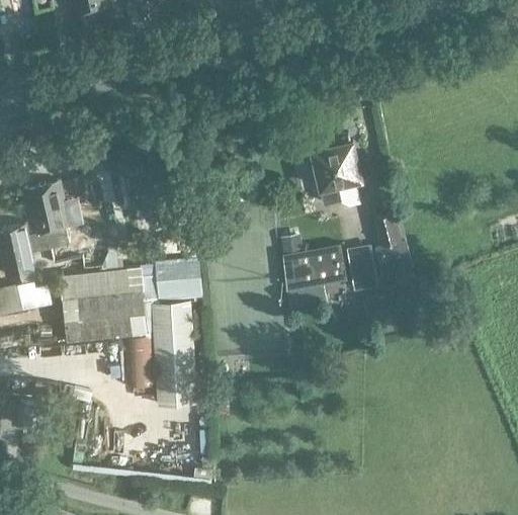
[(111,7),(108,0),(70,0),(74,16),(111,7)]
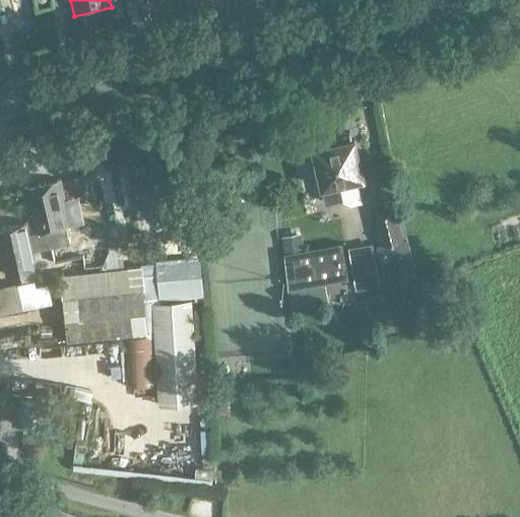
[(353,188),(352,183),(363,181),(354,142),(350,143),(349,136),(334,138),(335,147),(314,152),(315,154),(308,156),(311,173),(318,171),(326,205),(342,201),(350,207),(362,205),(358,187),(353,188)]
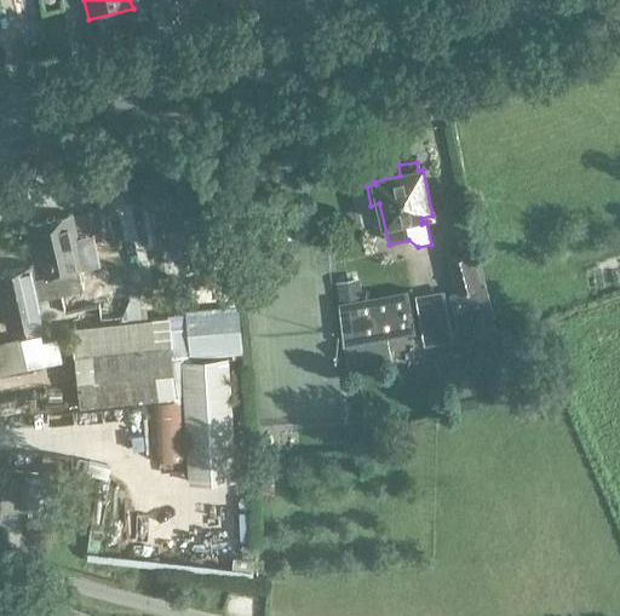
[(73,218),(28,228),(38,269),(0,276),(0,292),(9,332),(42,324),(38,304),(84,294),(79,274),(84,272),(73,218)]
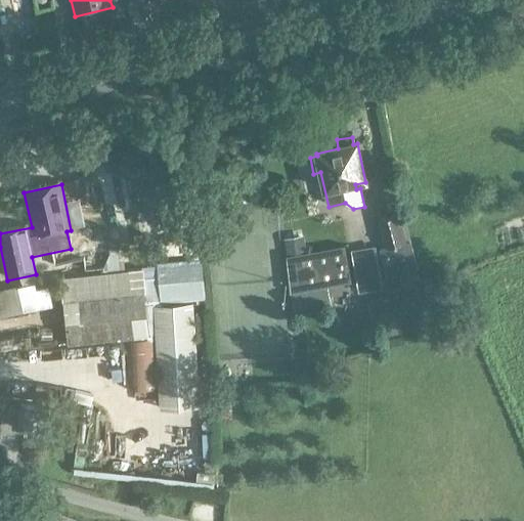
[(418,273),(404,217),(399,218),(398,216),(377,221),(384,250),(379,251),(386,281),(418,273)]
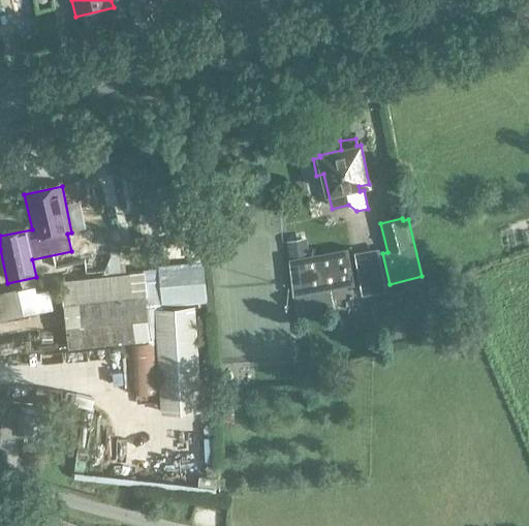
[(331,290),(353,286),(347,250),(309,256),(306,234),(285,237),(289,260),(288,260),(297,320),(334,315),(331,290)]
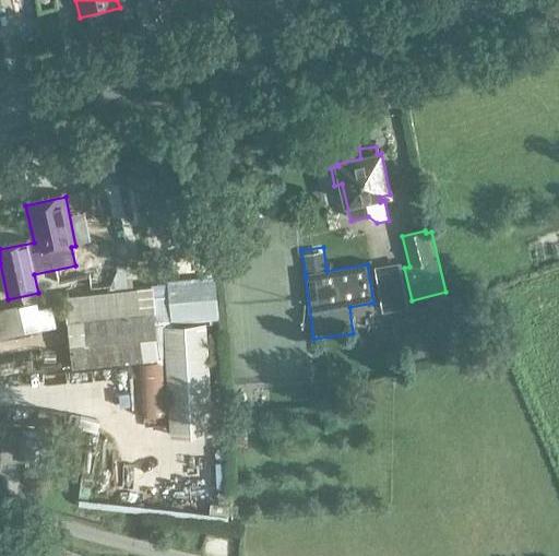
[(373,269),(381,314),(407,310),(400,264),(373,269)]
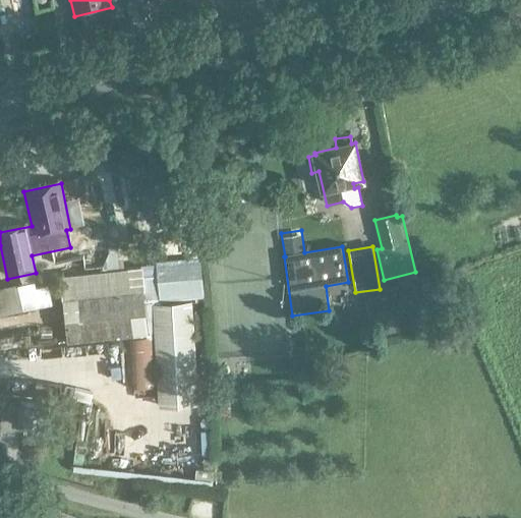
[(159,301),(203,298),(199,261),(157,264),(159,301)]
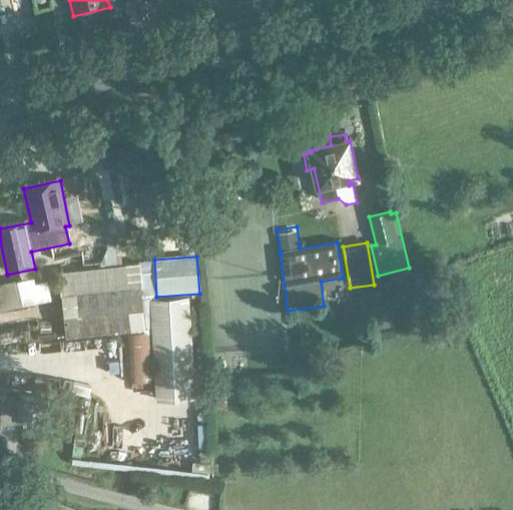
[(126,267),(58,274),(66,339),(144,331),(144,325),(145,325),(141,288),(137,288),(136,276),(127,277),(126,267)]
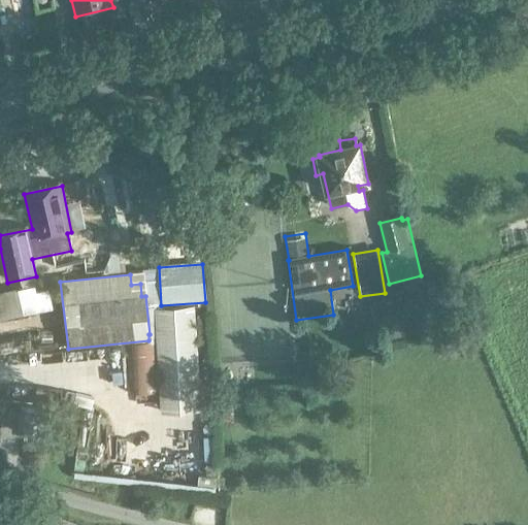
[(194,308),(155,309),(161,416),(200,414),(194,308)]
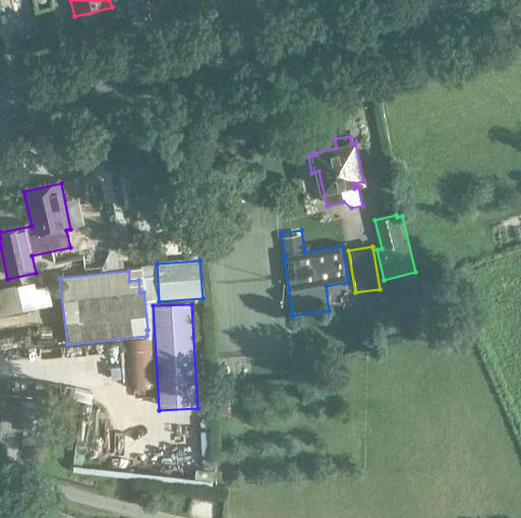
[(123,340),(126,389),(155,388),(152,338),(123,340)]
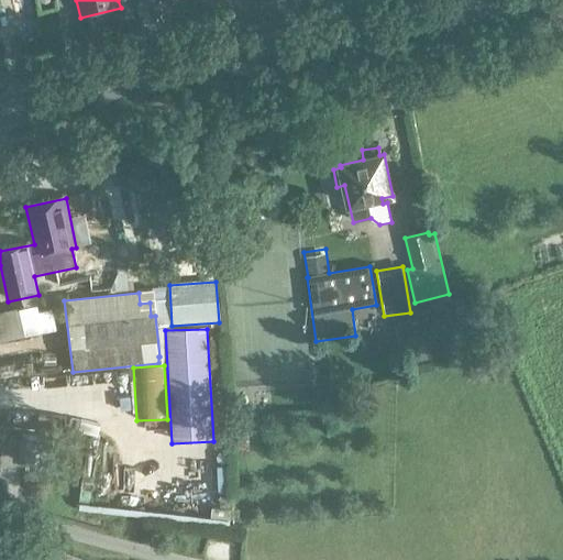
[(80,415),(108,414),(107,388),(79,390),(80,415)]
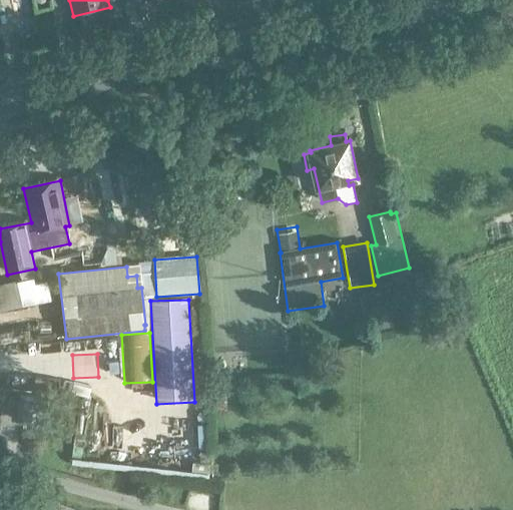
[(42,400),(19,397),(16,422),(39,424),(42,400)]
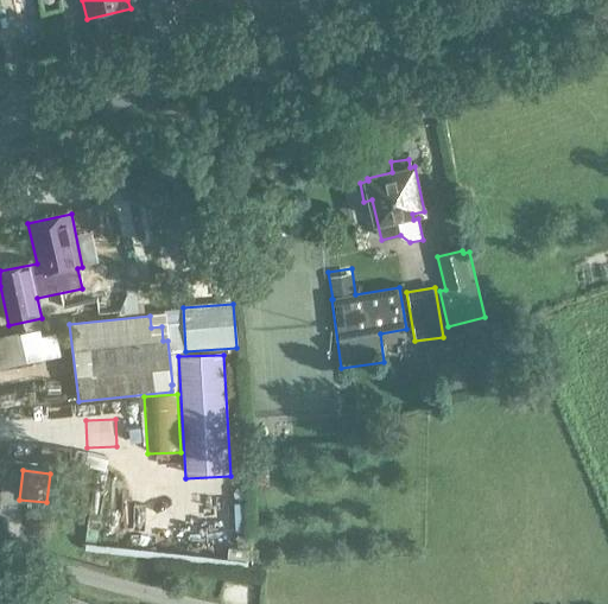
[(116,539),(118,560),(140,559),(139,538),(116,539)]
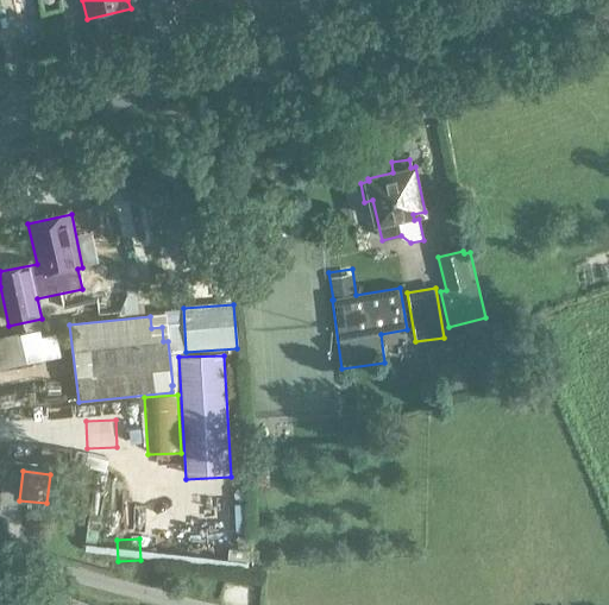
[(256,578),(255,565),(234,566),(236,579),(256,578)]
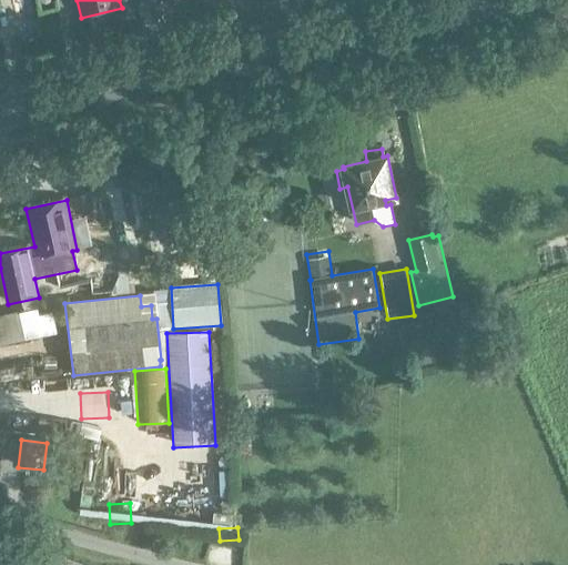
[(77,564),(56,557),(57,553),(37,548),(32,564),(77,564)]
